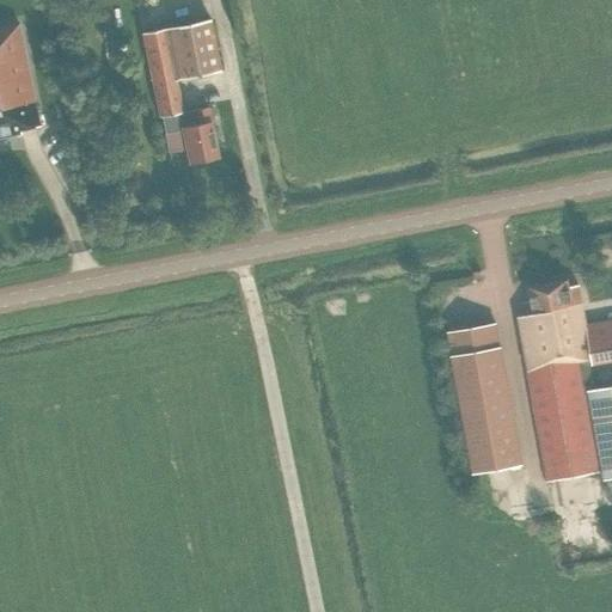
[(159,117),(161,117),(165,134),(182,130),(188,164),(218,158),(208,108),(182,112),(176,80),(220,71),(209,19),(141,34),(159,117)]
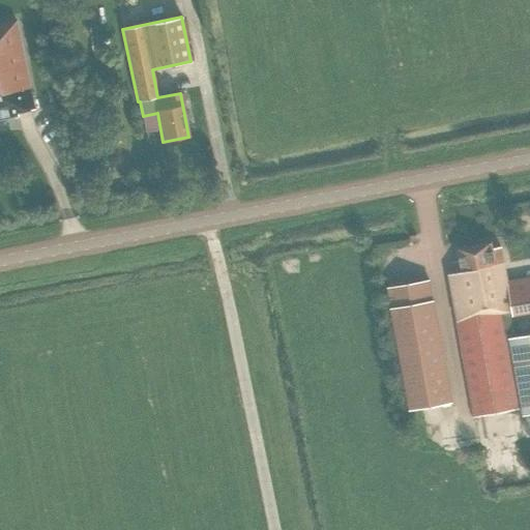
[(0,23),(0,118),(18,115),(17,113),(33,110),(16,21),(0,23)]
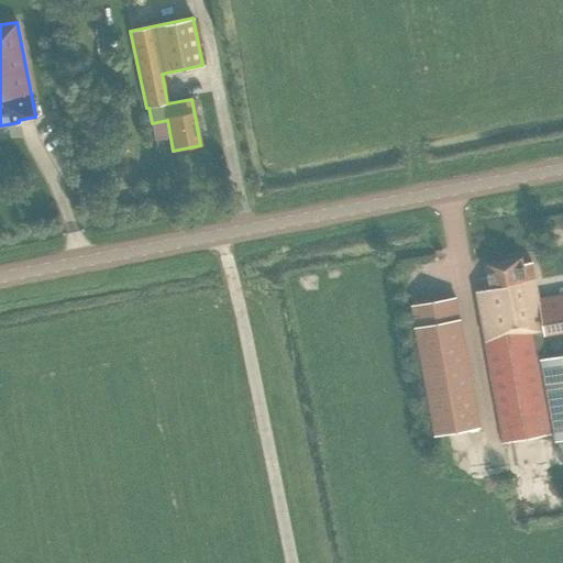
[(544,332),(545,335),(562,332),(562,295),(539,299),(533,262),(523,264),(522,256),(487,264),(492,289),(476,291),(486,343),(504,444),(551,437),(532,334),(544,332)]
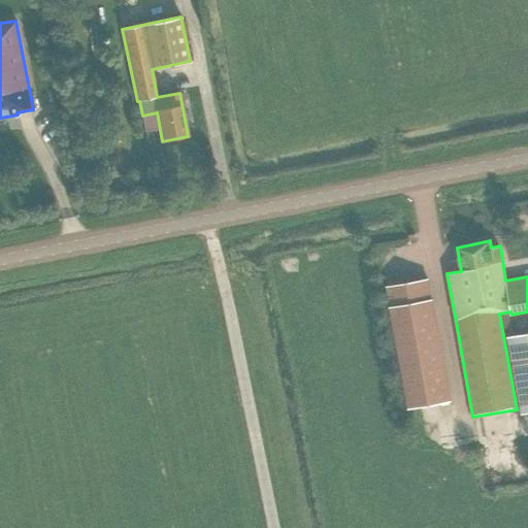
[(449,399),(428,278),(385,286),(406,406),(449,399)]
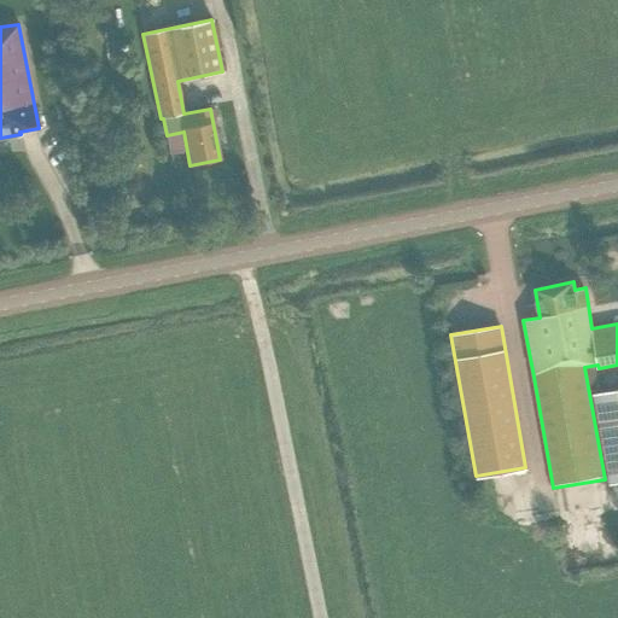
[(617,391),(594,396),(611,488),(617,485),(617,391)]
